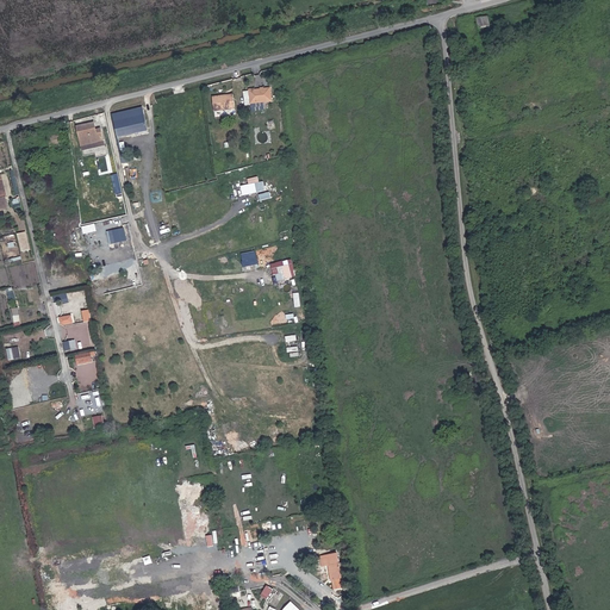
[(495,7),(472,13),(477,29),(492,25),(491,18),(498,16),(495,7)]
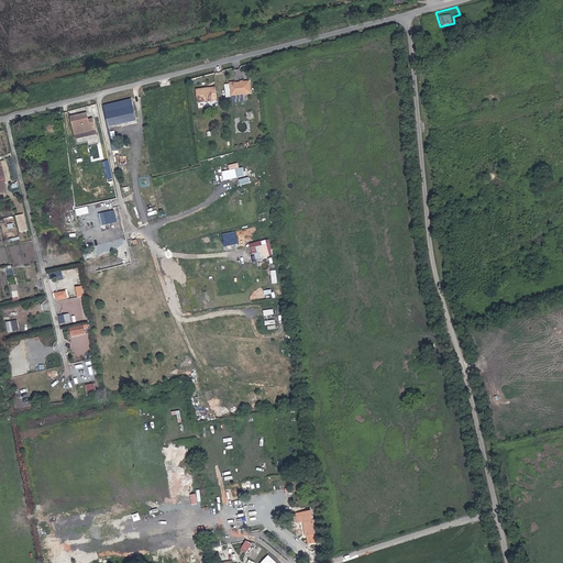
[(254,94),(253,81),(233,84),(234,96),(254,94)]
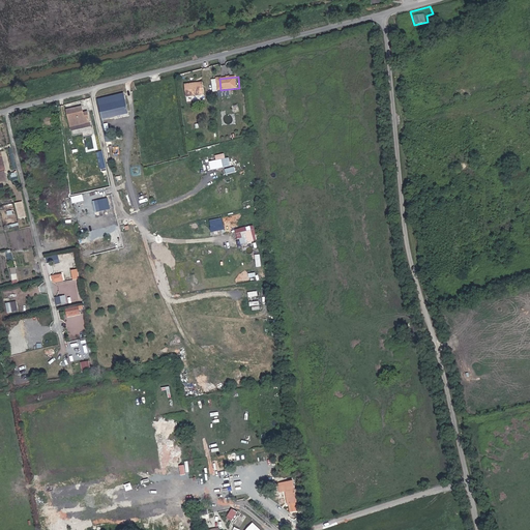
[(206,92),(205,82),(186,85),(187,95),(206,92)]
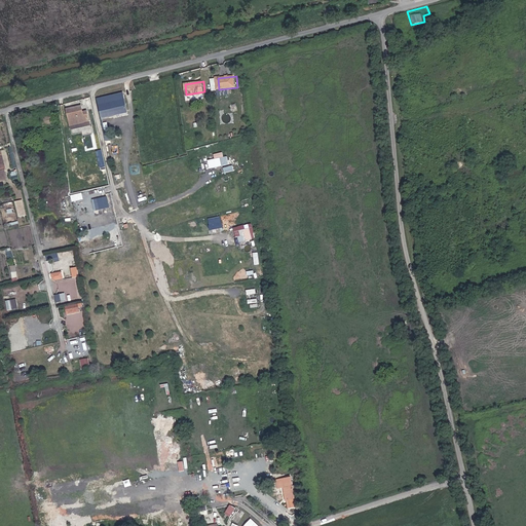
[(124,109),(120,91),(94,99),(98,115),(124,109)]
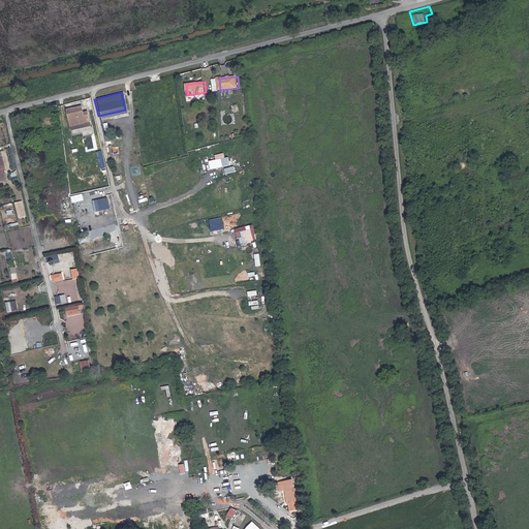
[(70,127),(89,122),(86,110),(83,111),(82,109),(67,113),(70,127)]
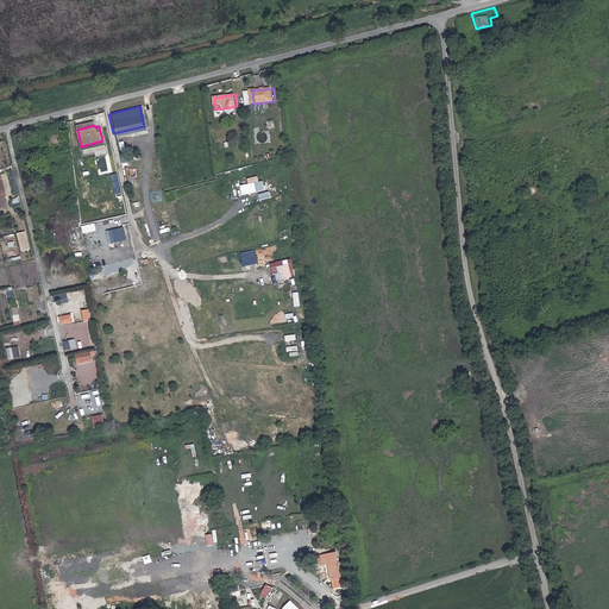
[(46,133),(46,140),(48,150),(60,149),(58,132),(46,133)]
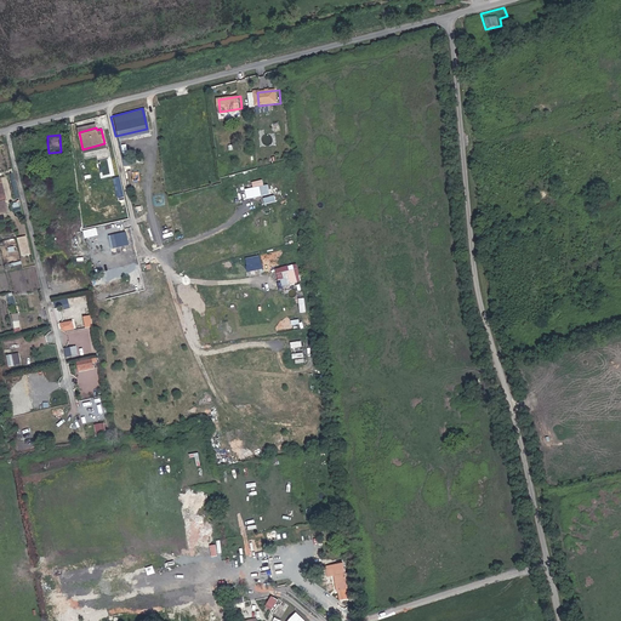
[(268,184),(265,184),(263,180),(252,182),(254,187),(260,186),(262,195),(271,193),(268,184)]
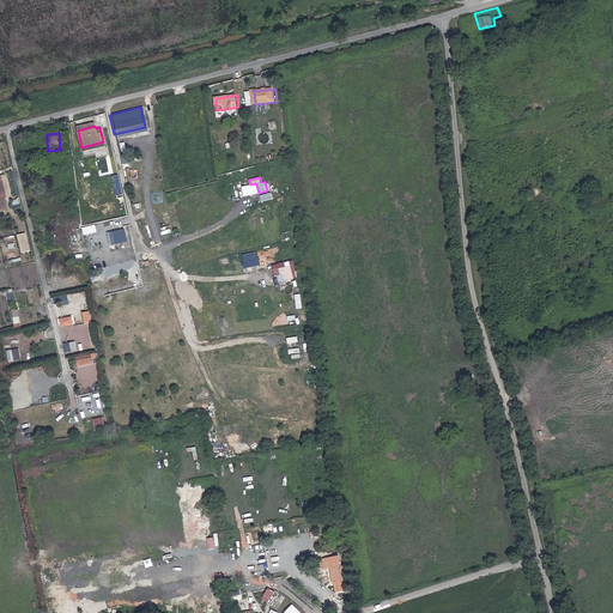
[(120,181),(113,183),(116,199),(123,196),(120,181)]
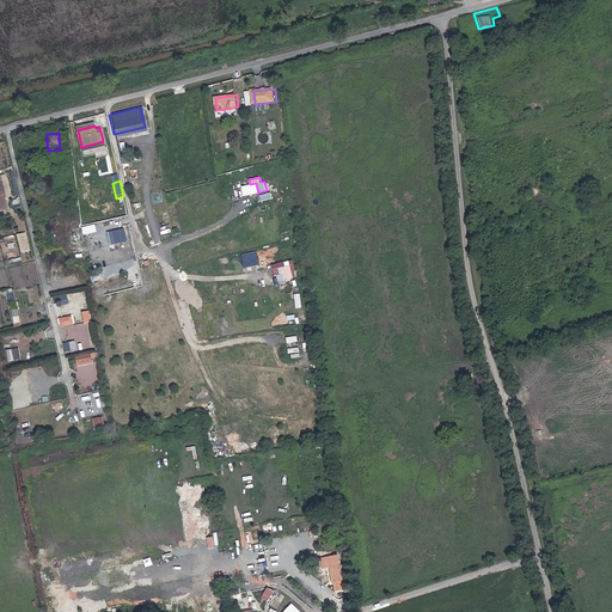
[(242,185),(243,196),(252,195),(251,184),(242,185)]
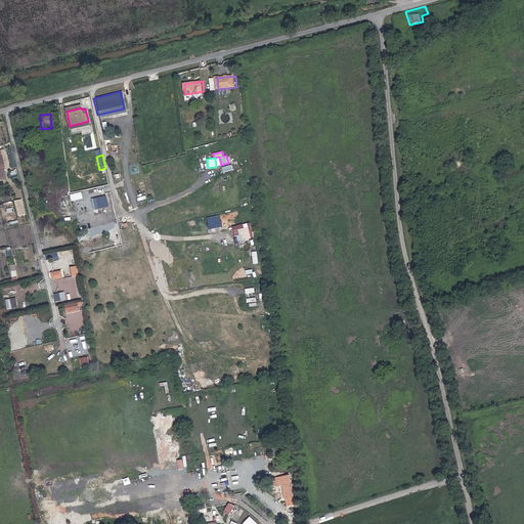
[(82,191),(71,194),(72,201),(83,199),(82,191)]
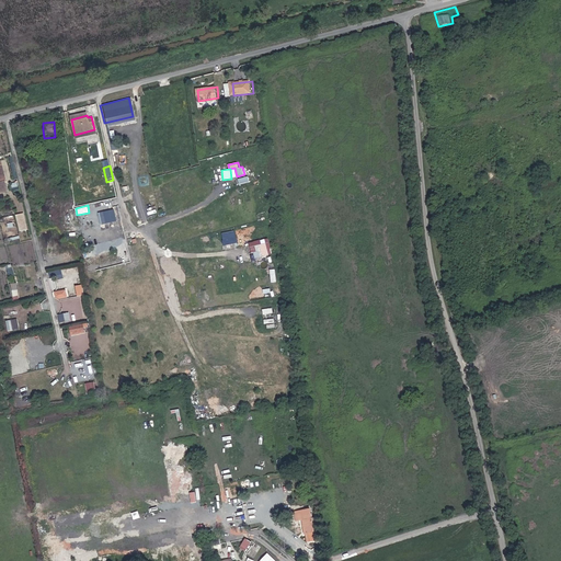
[(113,208),(98,213),(102,225),(117,220),(113,208)]
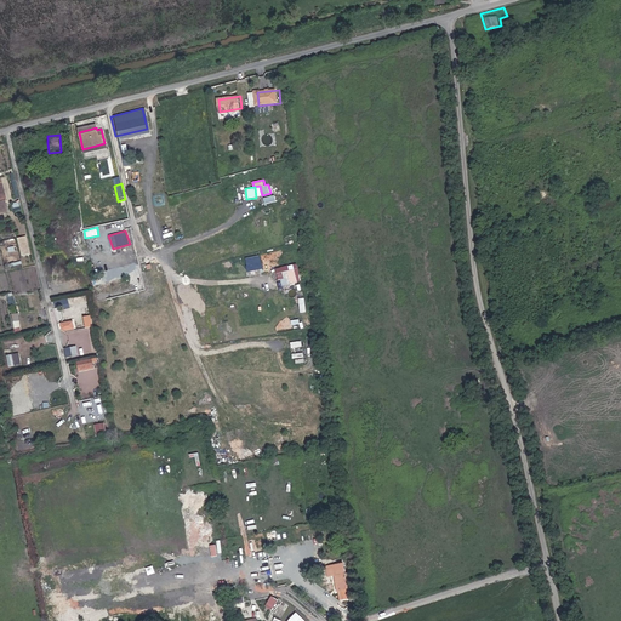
[(28,235),(17,238),(22,256),(32,254),(28,235)]
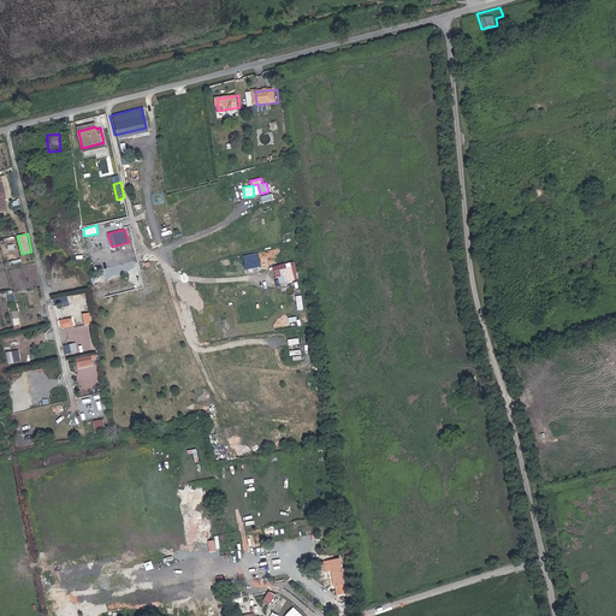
[(258,253),(243,256),(244,264),(259,260),(258,253)]
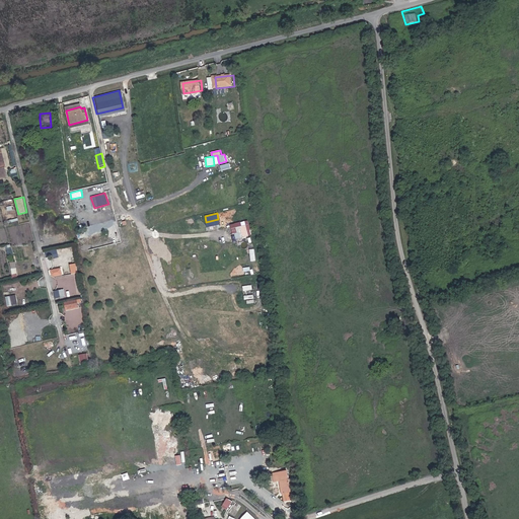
[(230,224),(234,239),(252,235),(248,220),(230,224)]
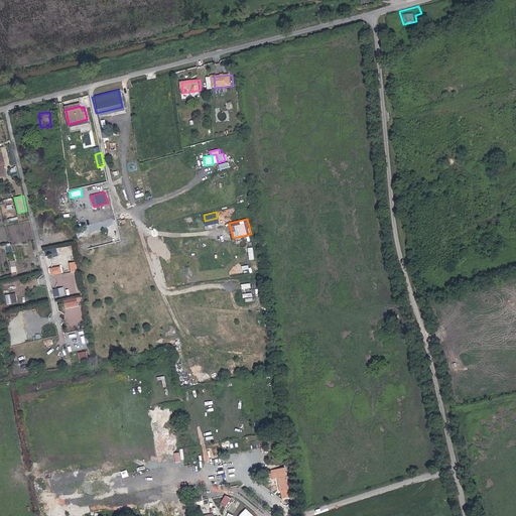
[(41,232),(41,241),(50,240),(50,232),(41,232)]
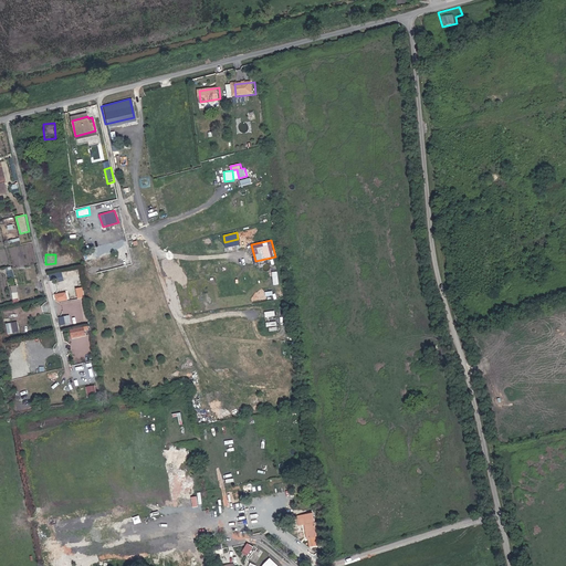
[(49,275),(51,282),(64,279),(62,271),(49,275)]
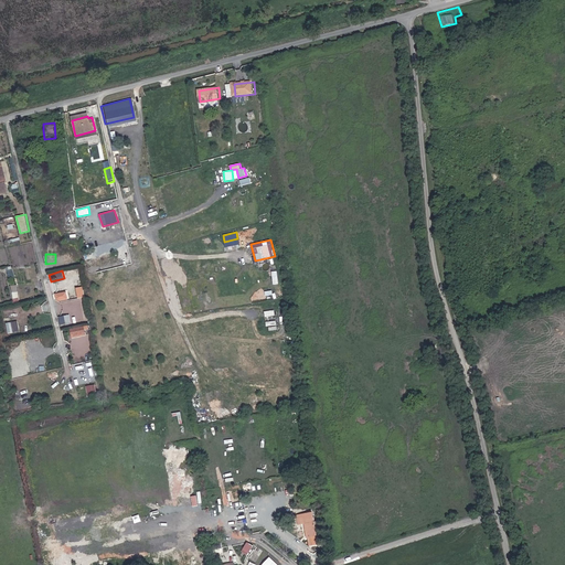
[(17,285),(11,286),(13,299),(20,298),(17,285)]
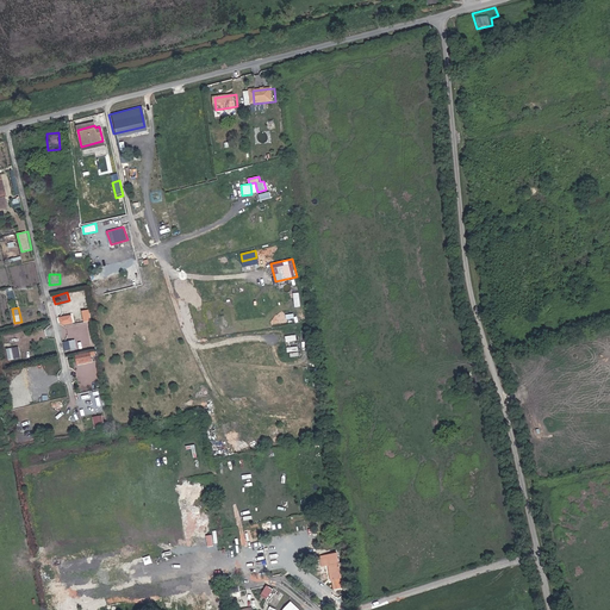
[(231,322),(221,324),(222,334),(232,331),(231,322)]
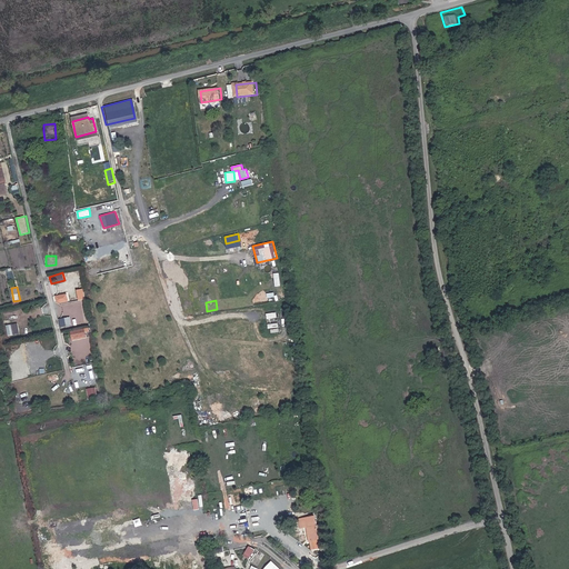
[(70,316),(59,319),(61,328),(72,325),(70,316)]
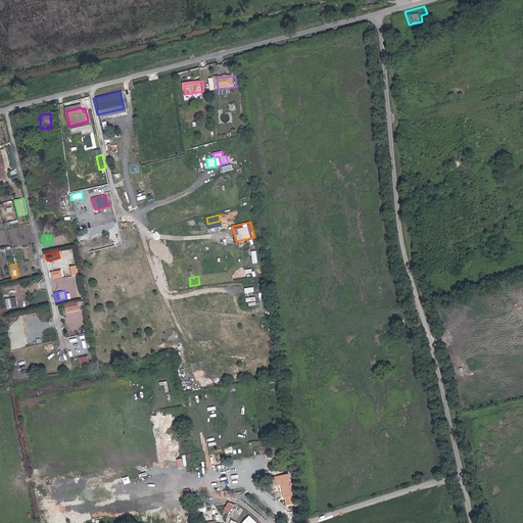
[(16,296),(5,298),(7,308),(18,306),(16,296)]
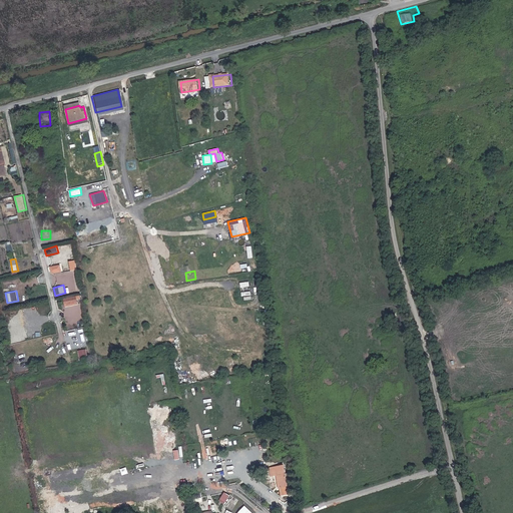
[(64,306),(77,305),(77,297),(63,298),(64,306)]
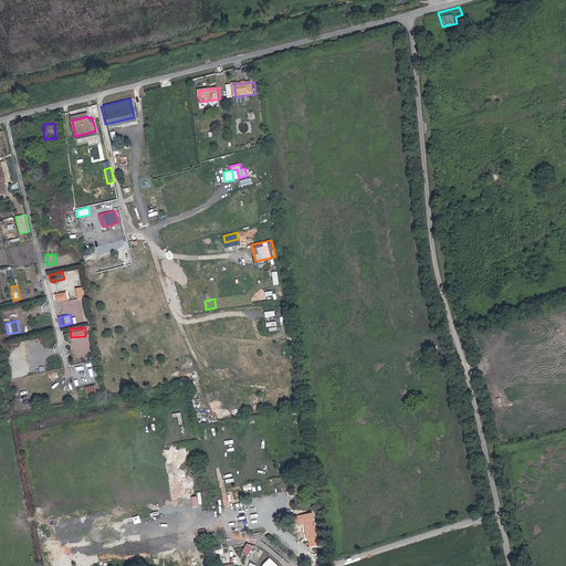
[(86,386),(87,397),(96,397),(96,385),(86,386)]
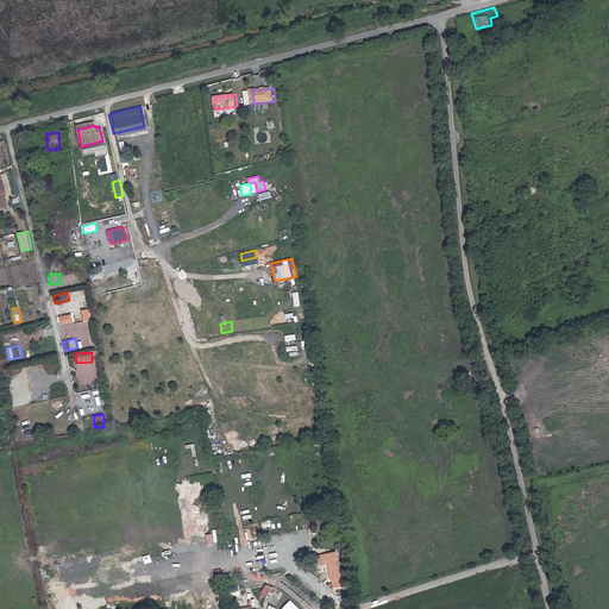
[(313,545),(302,547),(305,556),(314,553),(313,545)]
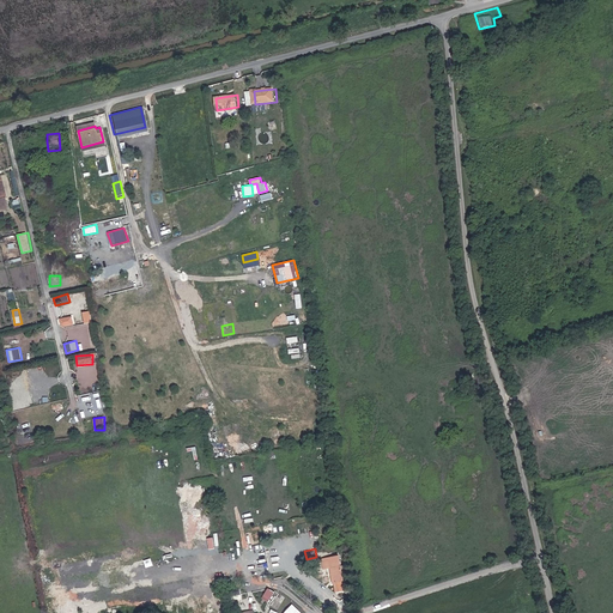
[(262,599),(269,601),(273,590),(267,587),(262,599)]
